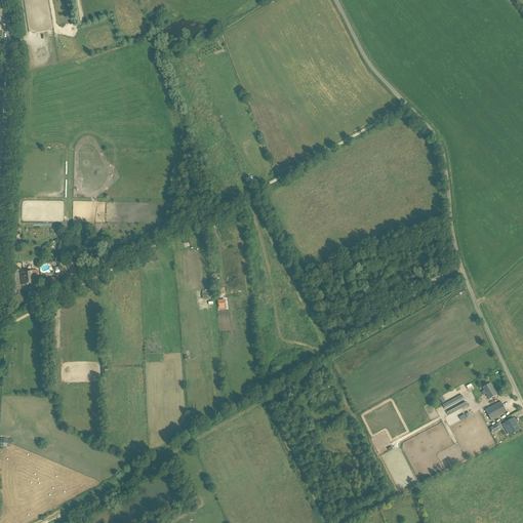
[(63,264),(69,273),(78,267),(73,257),(63,264)]
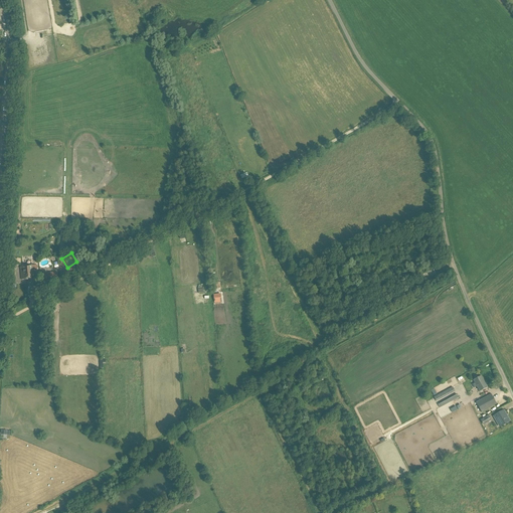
[(20,278),(26,278),(33,278),(32,270),(35,269),(35,264),(25,264),(18,265),(20,278)]
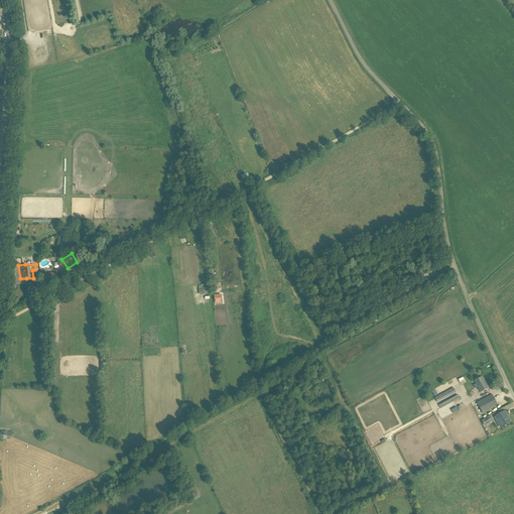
[(43,271),(39,272),(40,279),(44,279),(44,277),(55,276),(54,270),(44,271),(43,271)]
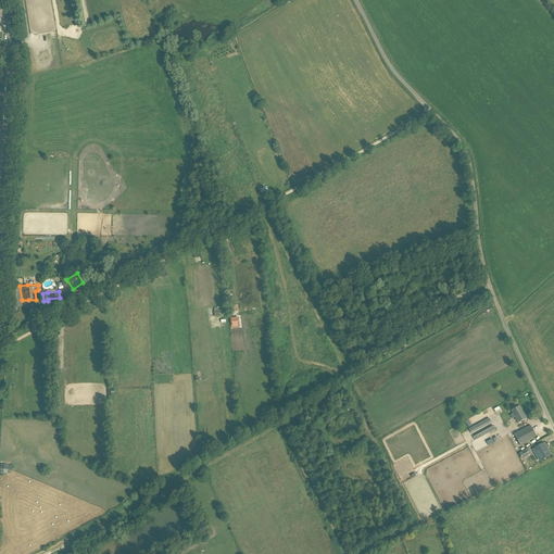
[(517,404),(508,408),(511,412),(507,414),(510,416),(512,415),(516,422),(525,416),(517,404)]
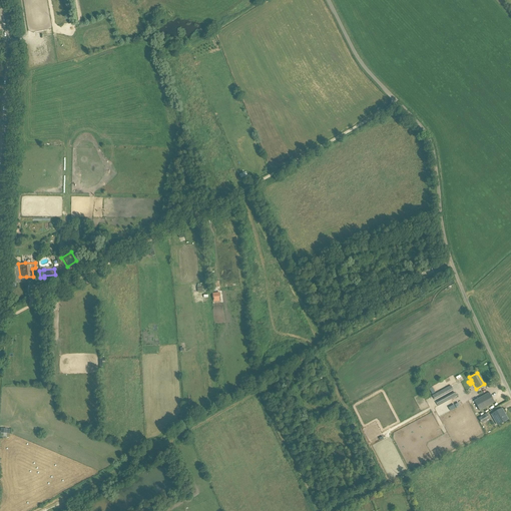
[(472,399),(475,404),(478,409),(493,400),(487,390),(472,399)]
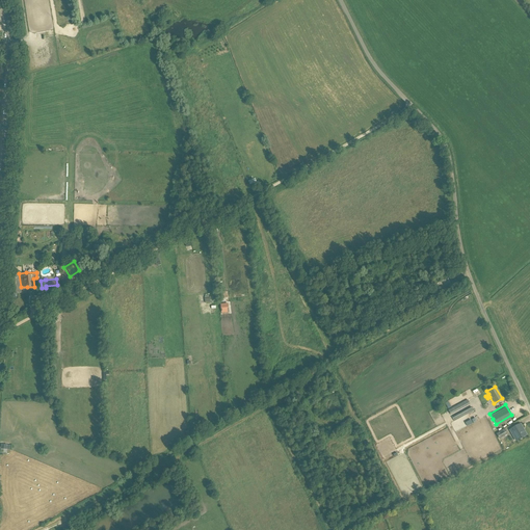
[(450,416),(452,420),(472,409),(470,405),(450,416)]
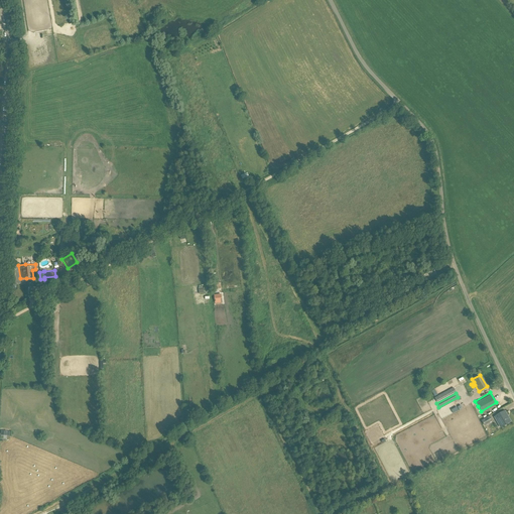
[(493,415),(496,421),(499,420),(501,424),(501,423),(504,423),(506,421),(508,420),(508,419),(503,409),(493,415)]
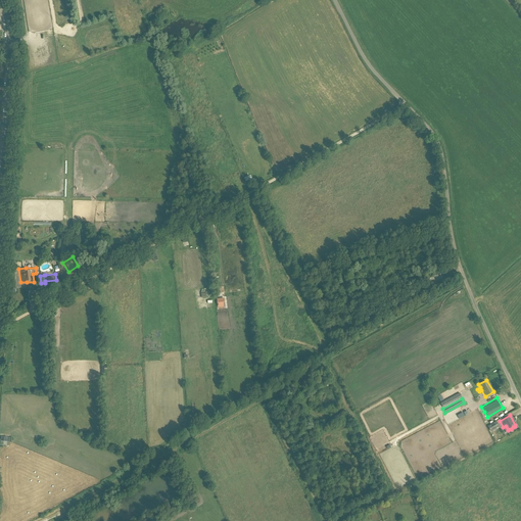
[(493,421),(486,425),(489,429),(496,425),(493,421)]
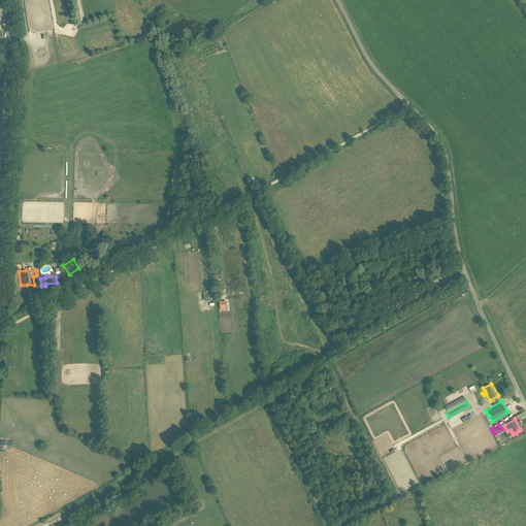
[(4,449),(4,448),(5,444),(8,445),(9,439),(0,438),(0,449),(4,449)]
